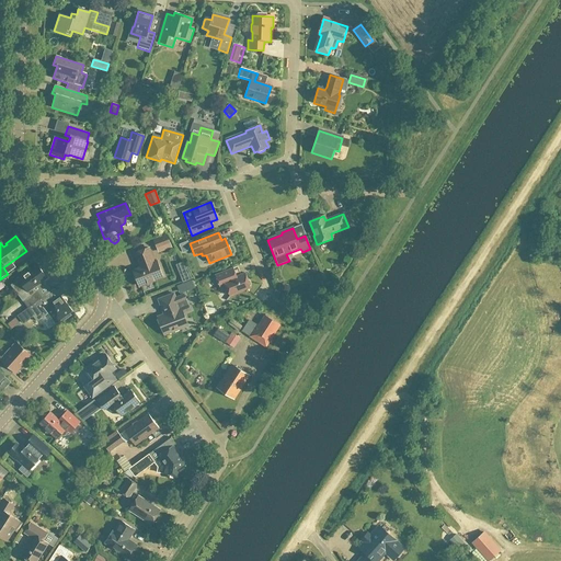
[(163,245),(164,247),(170,244),(167,237),(153,241),(157,249),(163,245)]
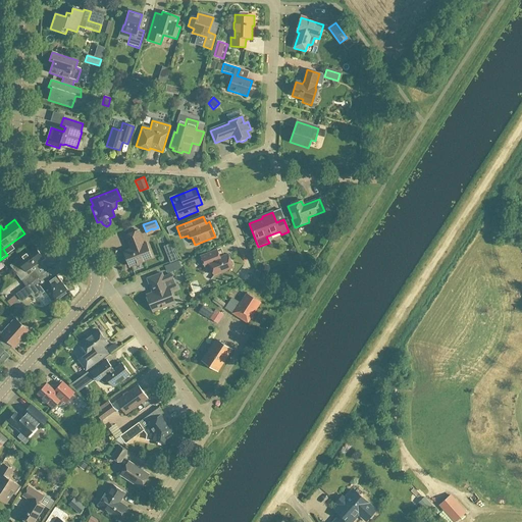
[(123,253),(129,267),(151,258),(146,244),(143,245),(138,231),(125,237),(131,250),(123,253)]
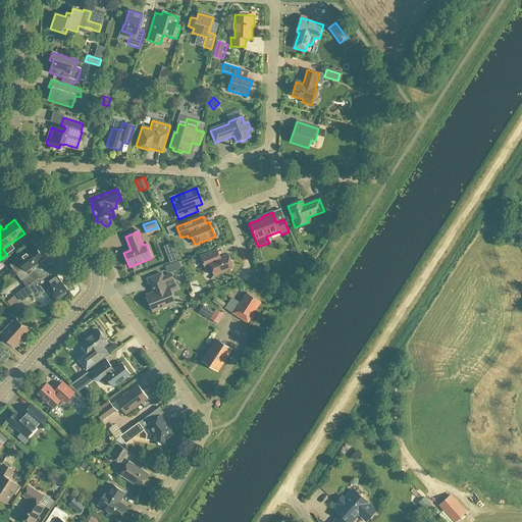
[(28,236),(16,240),(18,246),(30,242),(28,236)]
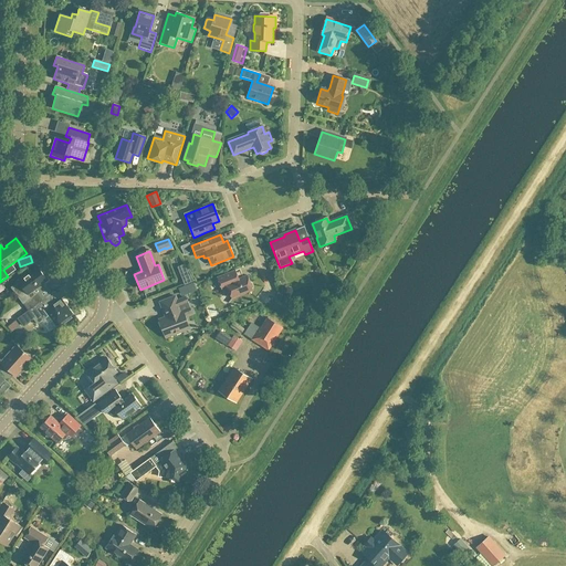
[(22,304),(28,312),(42,301),(37,294),(34,295),(32,292),(46,281),(35,266),(25,273),(27,275),(18,282),(10,287),(22,304)]
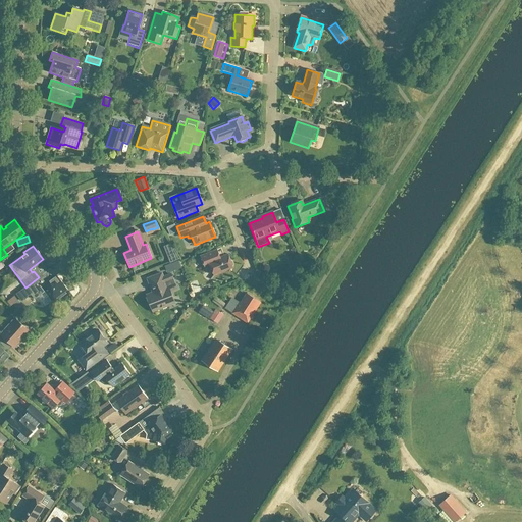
[(200,257),(205,269),(210,267),(213,275),(232,268),(232,267),(232,265),(231,262),(230,261),(227,255),(219,258),(216,251),(200,257)]
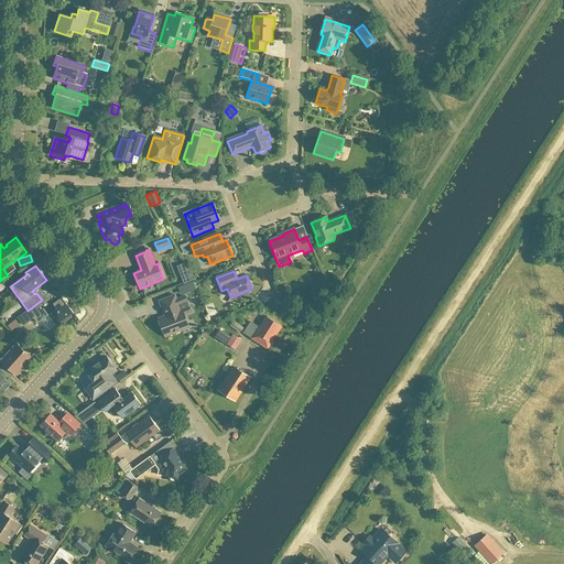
[(162,327),(165,337),(188,328),(184,315),(192,313),(185,295),(175,300),(174,296),(159,302),(164,317),(158,320),(161,327),(162,327)]
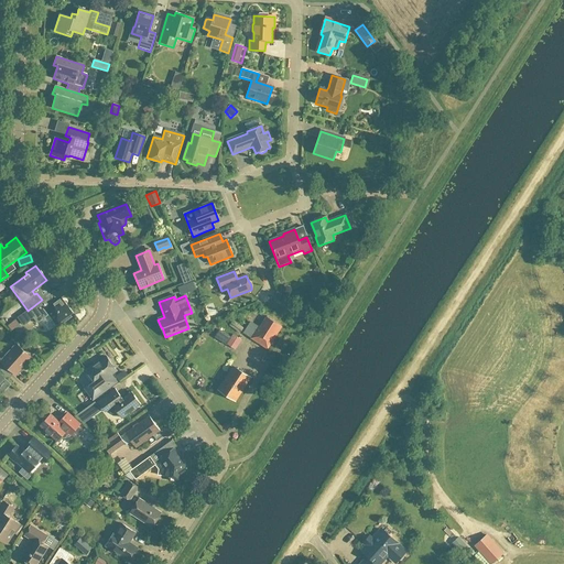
[(46,300),(29,313),(28,311),(18,318),(23,326),(33,318),(36,324),(40,322),(47,332),(56,325),(61,322),(63,323),(71,317),(68,316),(72,314),(60,299),(51,305),(46,300)]
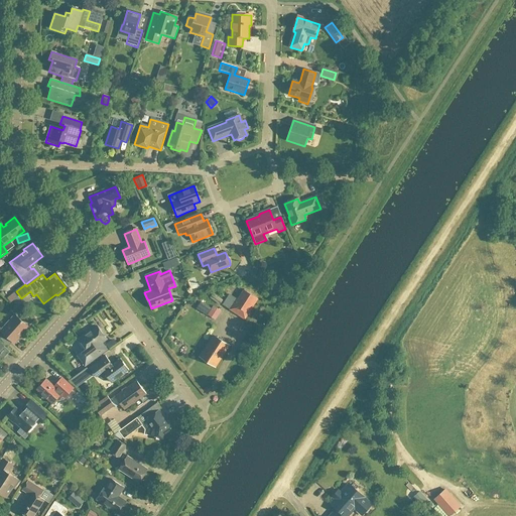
[(244,291),(238,300),(236,299),(229,310),(244,320),(257,300),(244,291)]
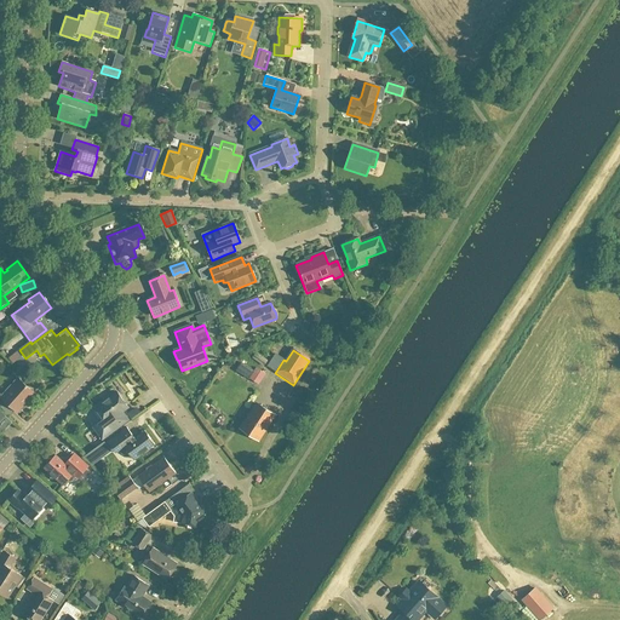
[(263,369),(254,379),(260,384),(269,375),(263,369)]
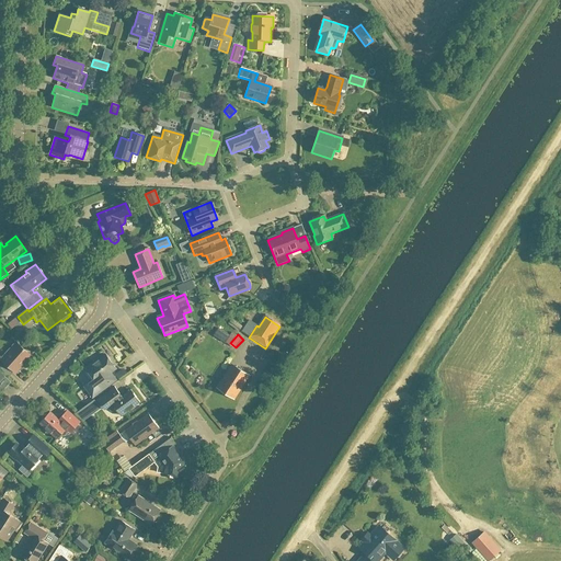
[(2,359),(0,357),(0,369),(4,365),(15,374),(22,367),(21,366),(30,356),(15,344),(2,359)]
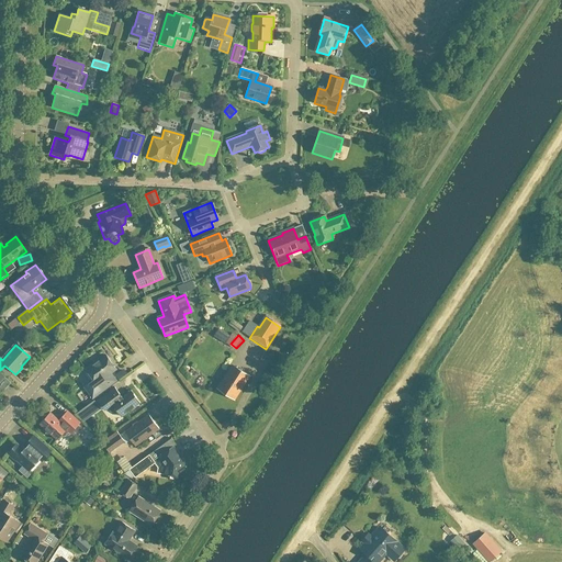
[(115,382),(110,374),(115,370),(104,356),(86,370),(88,373),(87,375),(91,382),(91,383),(85,389),(92,400),(115,382)]
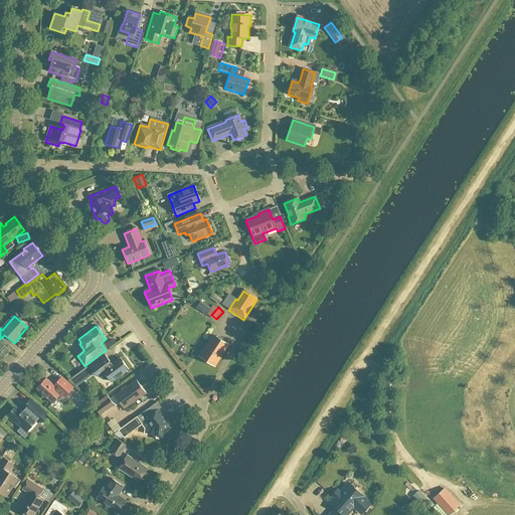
[(213,366),(227,346),(213,336),(200,357),(213,366)]
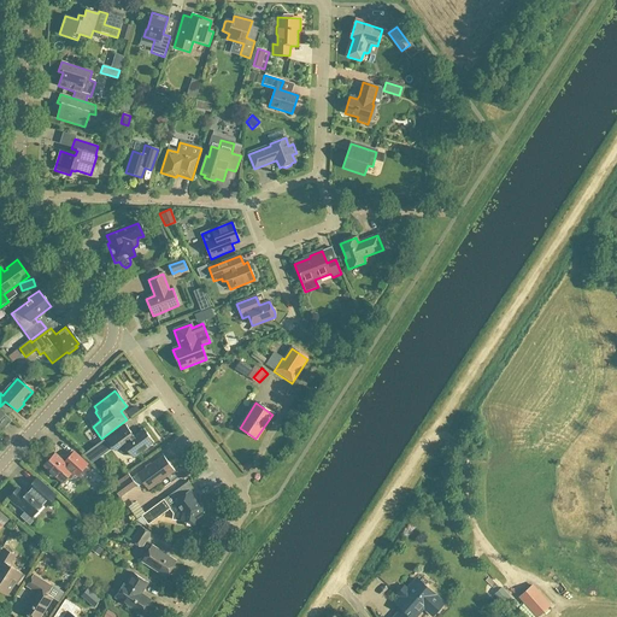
[(133,459),(153,444),(144,429),(133,438),(130,438),(123,428),(107,441),(112,448),(115,446),(121,454),(130,456),(133,459)]
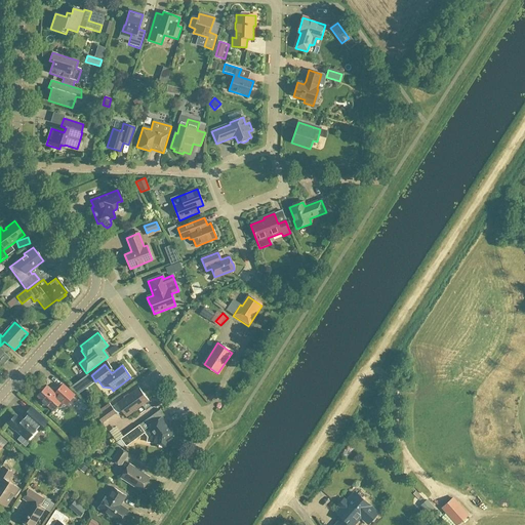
[(90,374),(74,385),(79,395),(96,385),(90,374)]
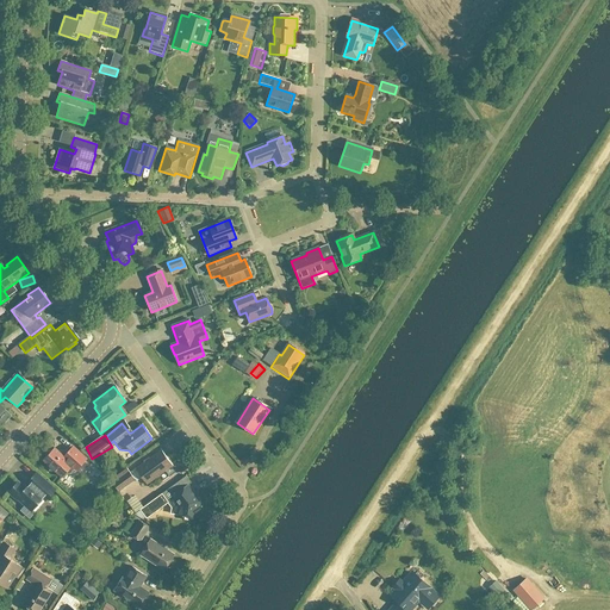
[(75,472),(86,460),(70,446),(62,455),(54,448),(51,452),(45,452),(45,458),(43,461),(49,467),(49,472),(55,472),(62,478),(66,474),(70,474),(74,471),(75,472)]
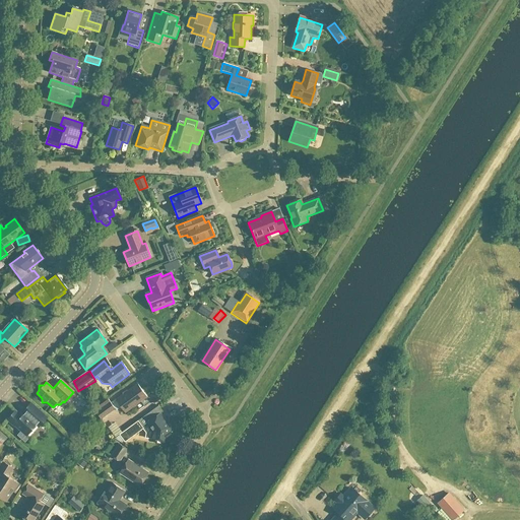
[(144,407),(150,402),(147,397),(138,385),(116,401),(124,413),(140,401),(144,407)]
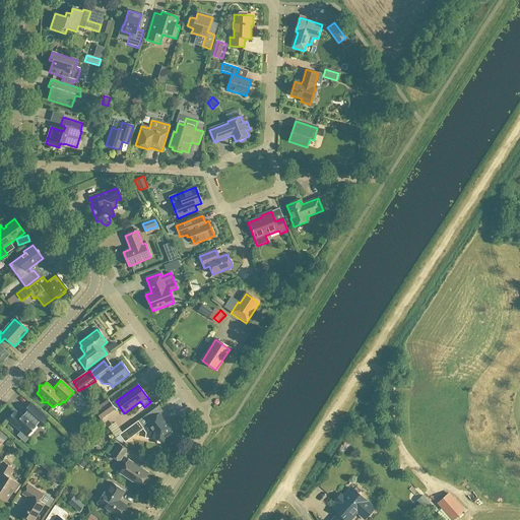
[(101,419),(115,409),(108,399),(93,410),(101,419)]
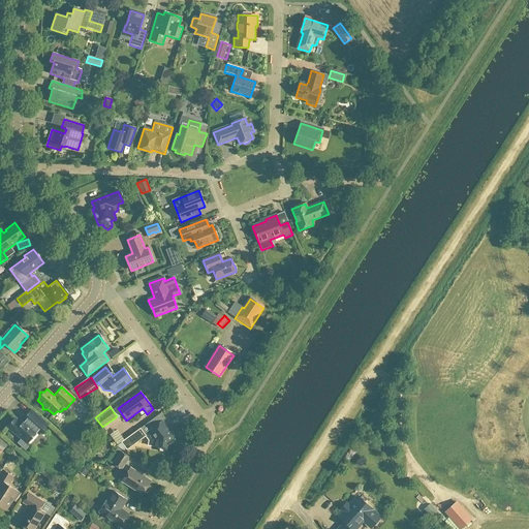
[(16,418),(7,428),(14,434),(14,433),(22,439),(18,443),(25,450),(30,445),(27,443),(36,433),(39,435),(48,426),(31,411),(28,415),(21,424),(16,418)]
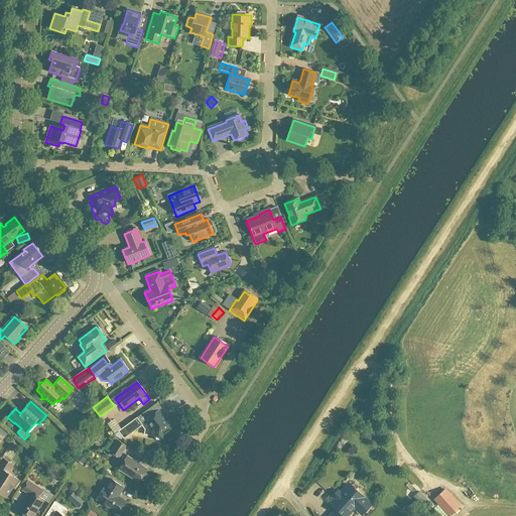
[(168,424),(158,411),(156,412),(155,411),(152,410),(150,411),(149,409),(118,432),(124,439),(143,425),(142,424),(146,421),(151,428),(150,435),(155,436),(155,439),(165,441),(166,436),(168,436),(169,430),(167,430),(168,424)]
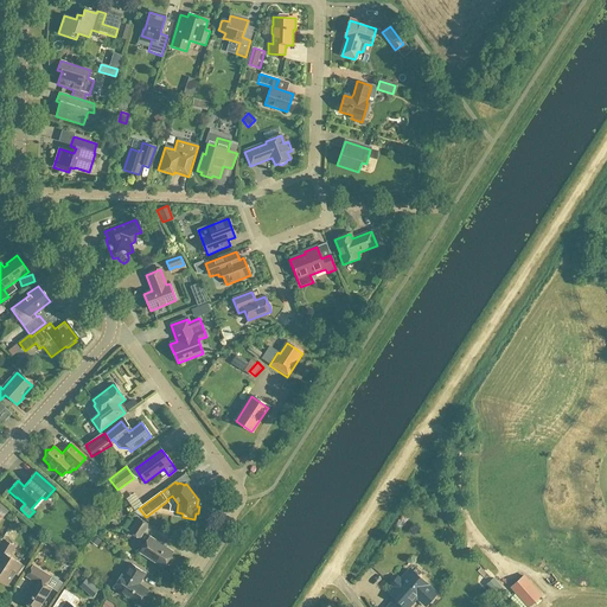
[(136,510),(145,504),(136,492),(128,497),(136,510)]
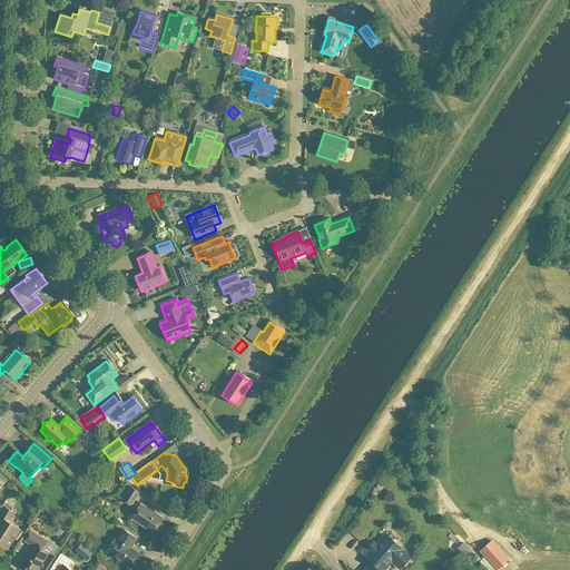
[(131,507),(139,493),(130,488),(121,500),(131,507)]
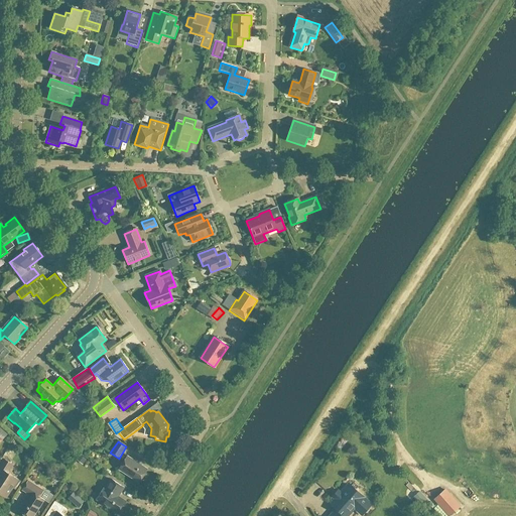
[(138,483),(147,470),(127,457),(118,470),(138,483)]
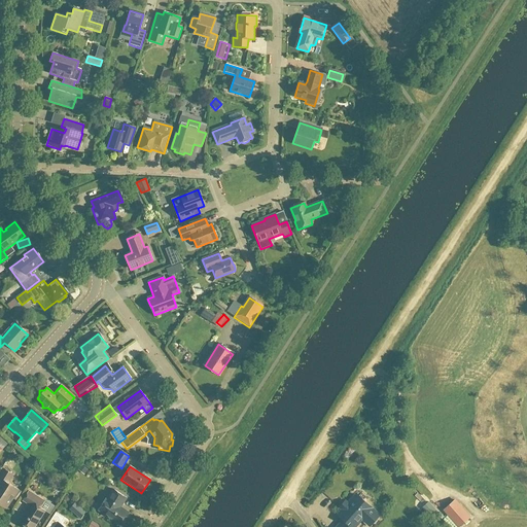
[(4,469),(0,476),(0,505),(6,510),(13,499),(15,500),(21,492),(7,483),(12,476),(4,469)]
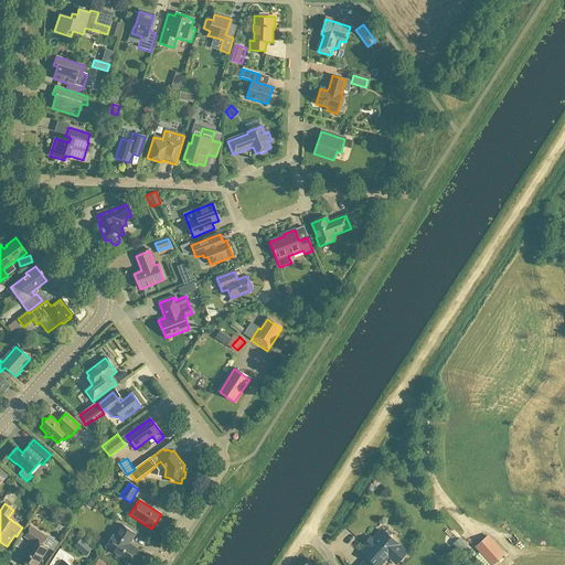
[(129,563),(138,551),(129,544),(135,534),(121,525),(115,535),(114,534),(105,547),(129,563)]
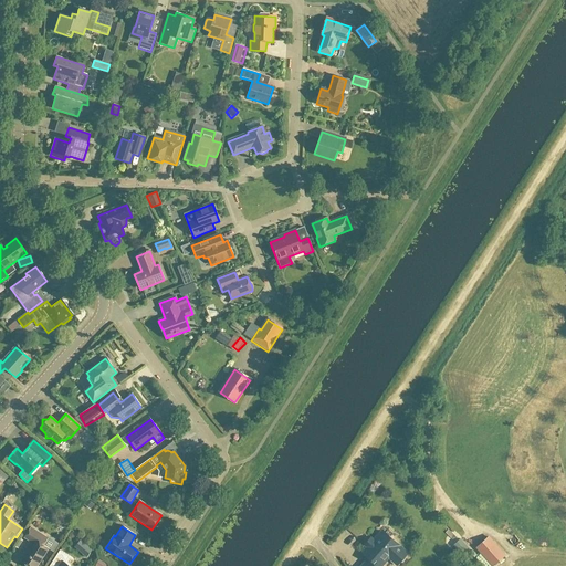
[(37,565),(49,548),(43,545),(48,538),(31,528),(24,538),(30,543),(23,553),(25,554),(21,562),(27,565),(37,565)]
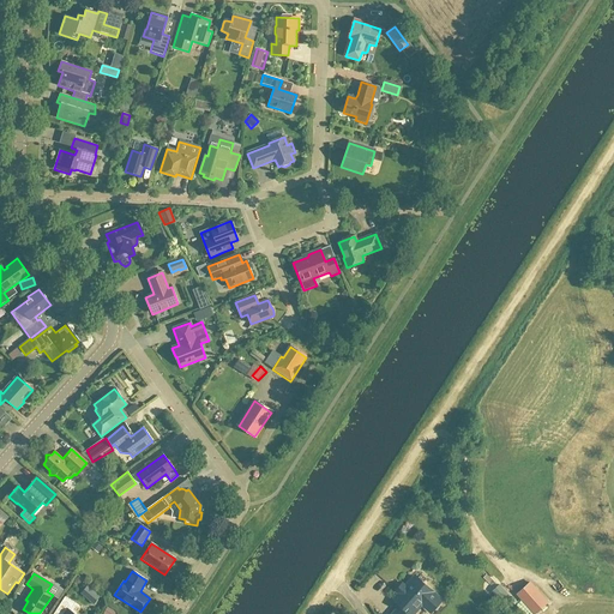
[(439,600),(416,579),(410,587),(408,584),(395,600),(401,606),(393,613),(413,613),(421,605),(426,609),(433,609),(438,605),(437,603),(439,600)]
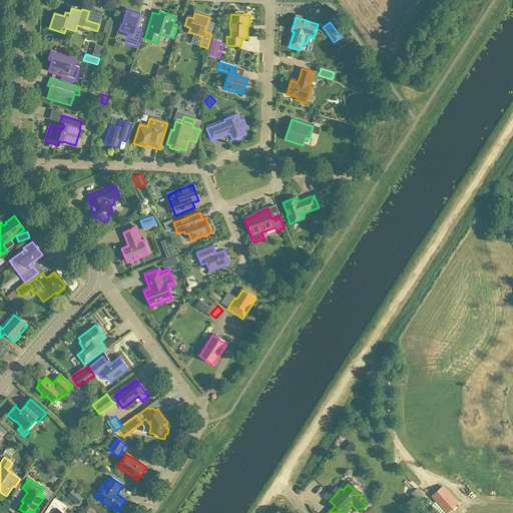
[(446,512),(457,504),(443,488),(432,497),(445,512),(446,512)]
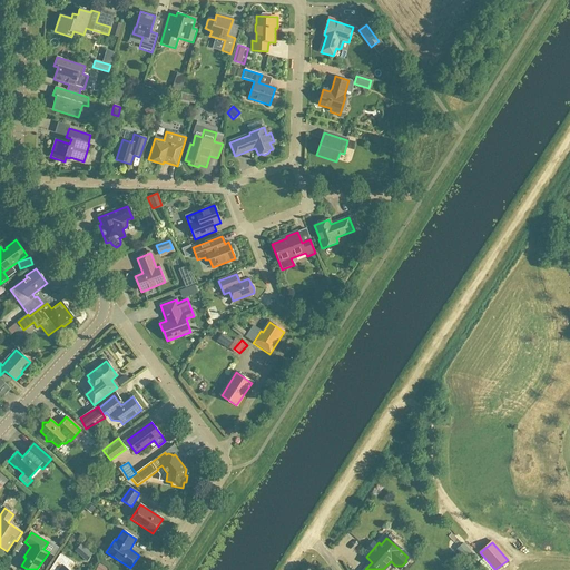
[(60,554),(51,568),(55,569),(69,569),(65,568),(69,561),(60,554)]
